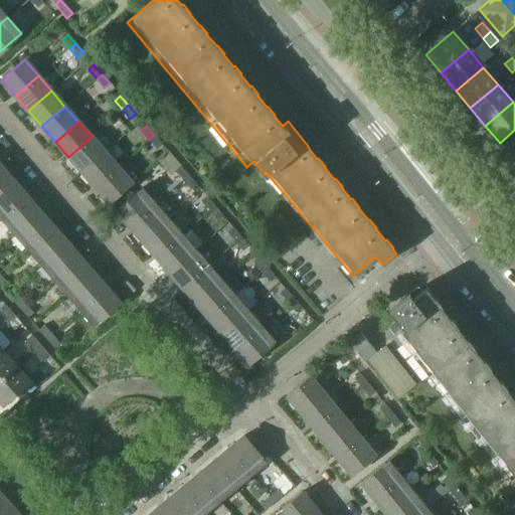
[(514,160),(514,130),(500,143),(514,160)]
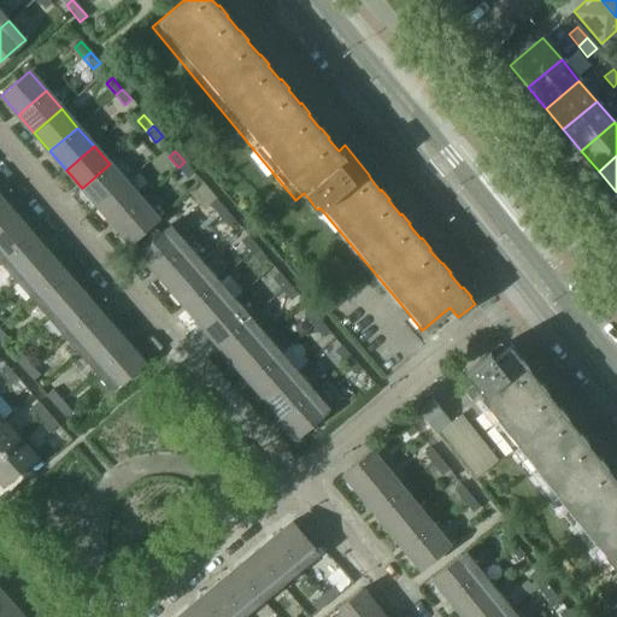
[(194,172),(184,162),(178,168),(187,178),(194,172)]
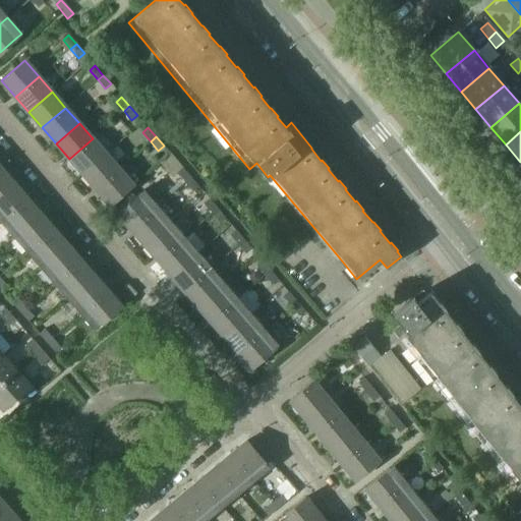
[(93,138),(69,159),(82,174),(106,154),(93,138)]
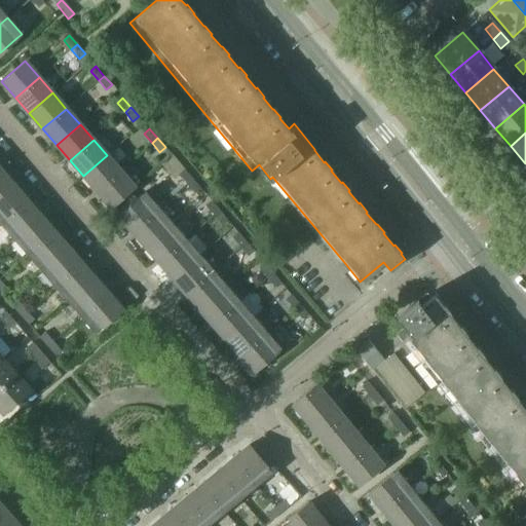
[(107,155),(83,176),(97,191),(120,171),(107,155)]
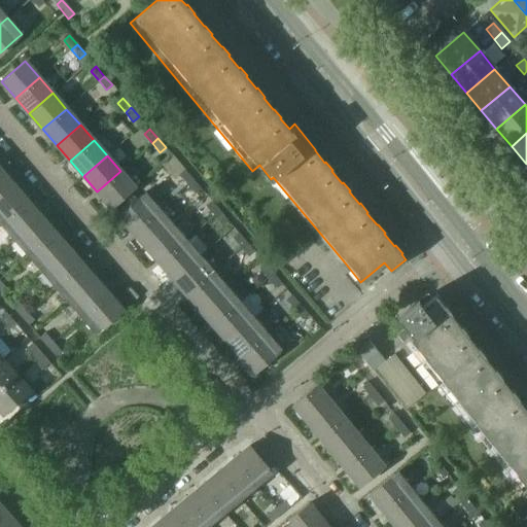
[(170,165),(187,184),(192,179),(176,160),(170,165)]
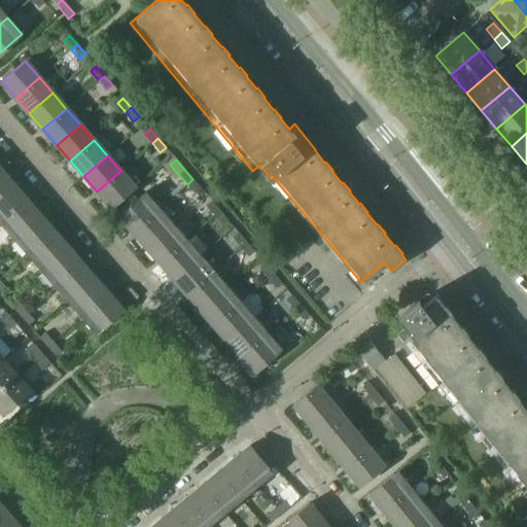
[(0,169),(0,197),(13,185),(0,169)]
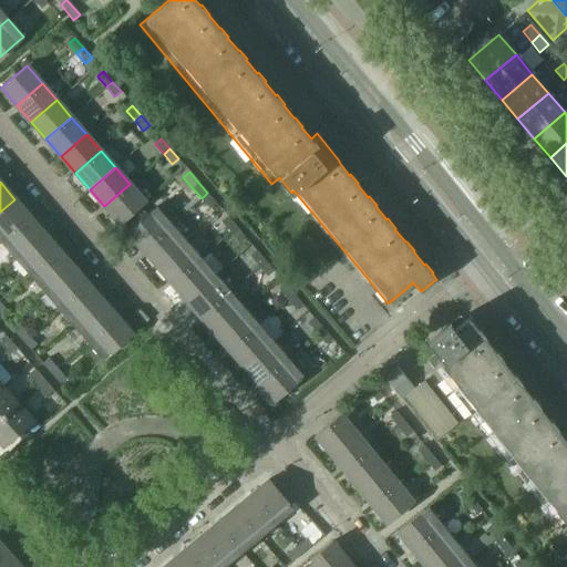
[(130,184),(104,206),(120,224),(144,202),(130,184)]
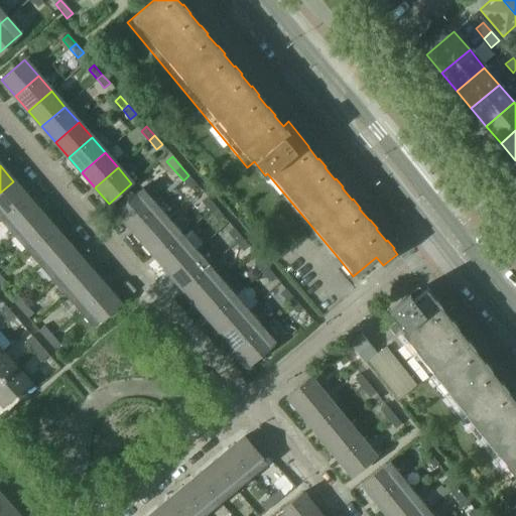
[(197,184),(188,175),(183,180),(190,189),(197,184)]
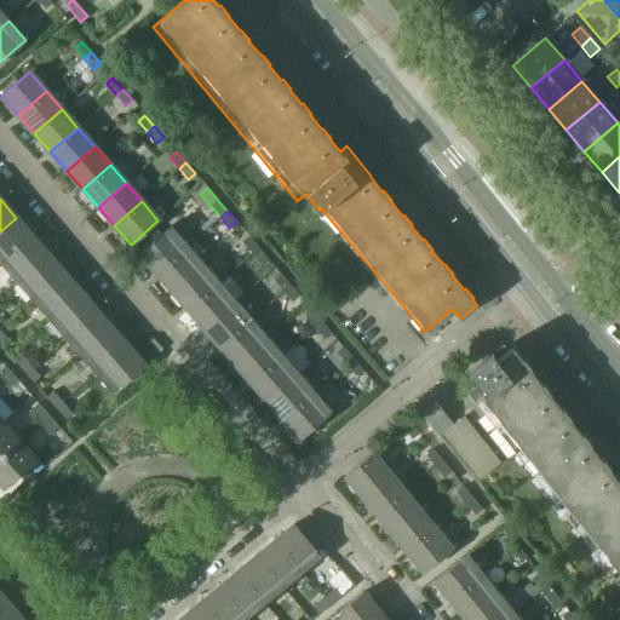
[(16,218),(0,231),(0,263),(0,264),(32,236),(16,218)]
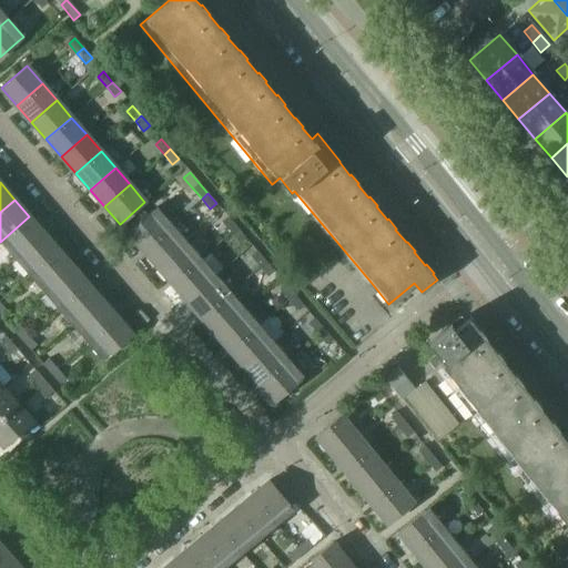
[(127,232),(142,250),(172,225),(156,208),(127,232)]
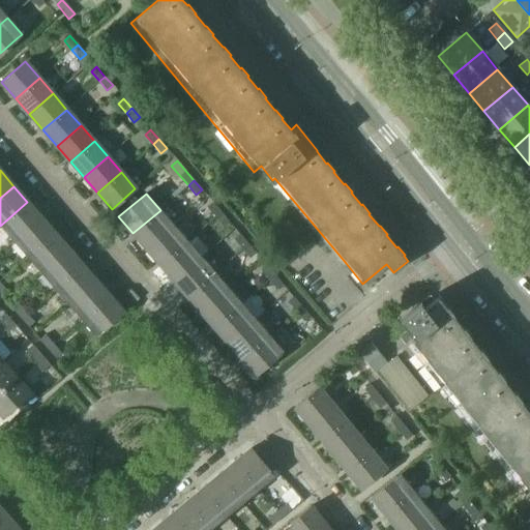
[(27,202),(0,226),(13,241),(41,217),(27,202)]
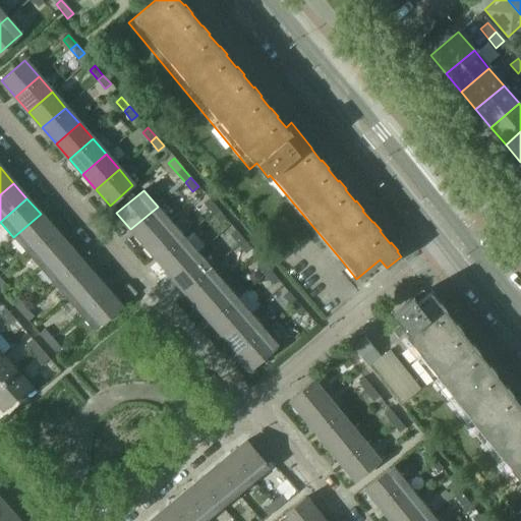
[(204,204),(212,214),(217,209),(209,199),(204,204)]
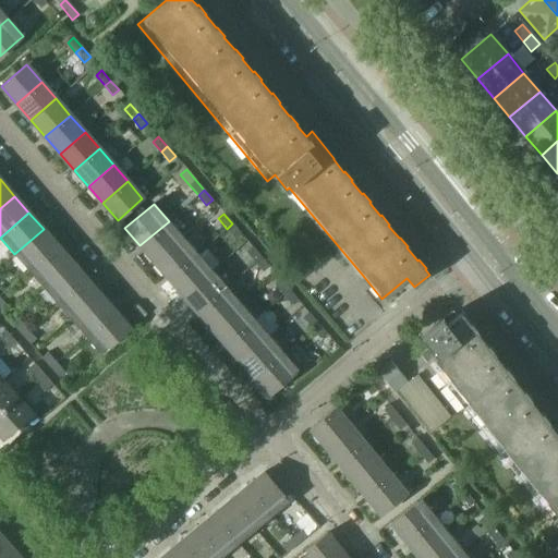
[(169,221),(140,245),(154,263),(183,238),(169,221)]
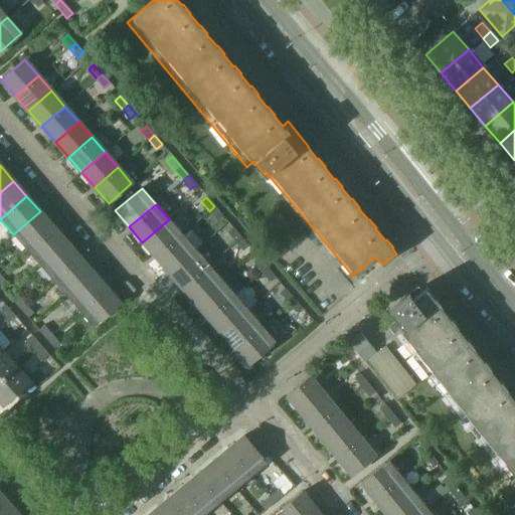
[(222,215),(214,206),(209,211),(216,219),(222,215)]
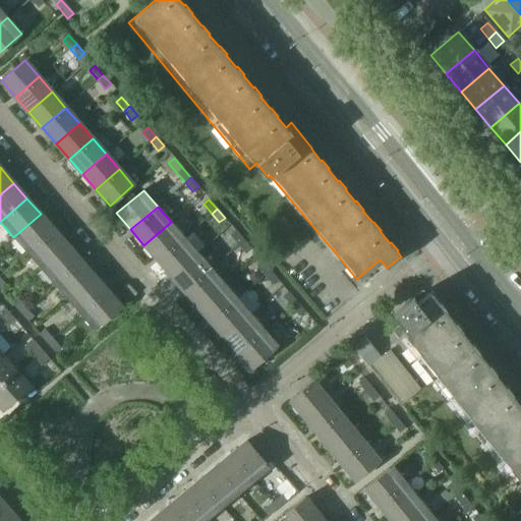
[(41,214),(13,237),(26,252),(53,229),(41,214)]
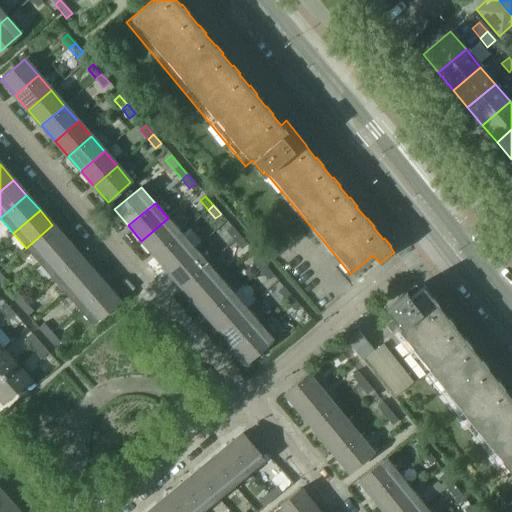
[(168,218),(141,241),(155,256),(181,233),(168,218)]
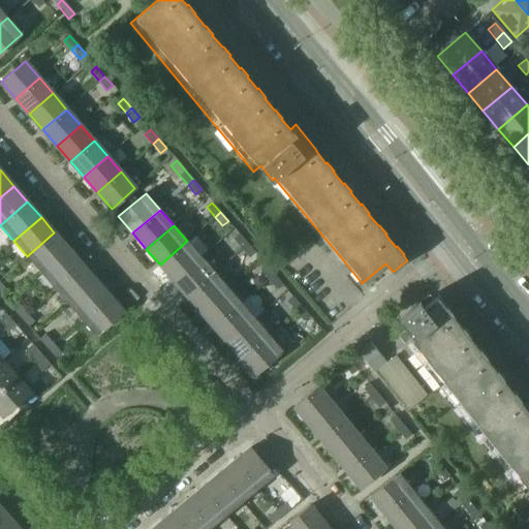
[(54,232),(27,256),(41,273),(68,249),(54,232)]
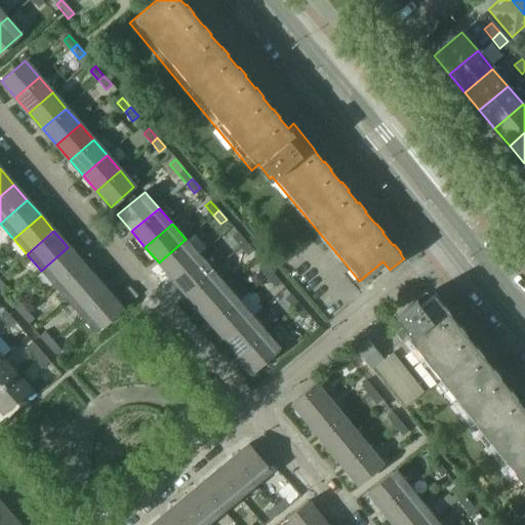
[(232,237),(239,246),(245,241),(237,232),(232,237)]
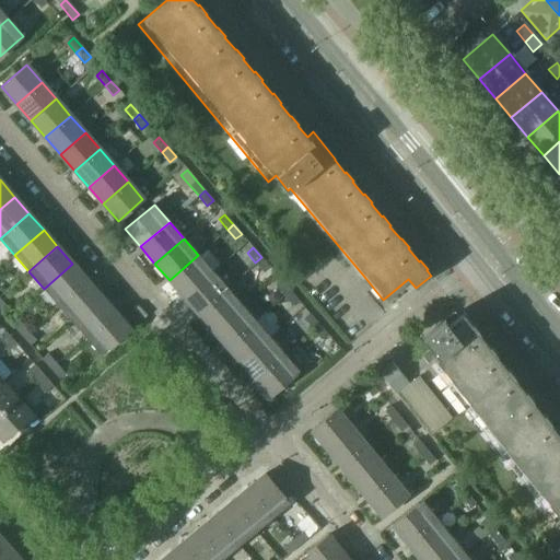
[(198,255),(170,280),(184,296),(212,271),(198,255)]
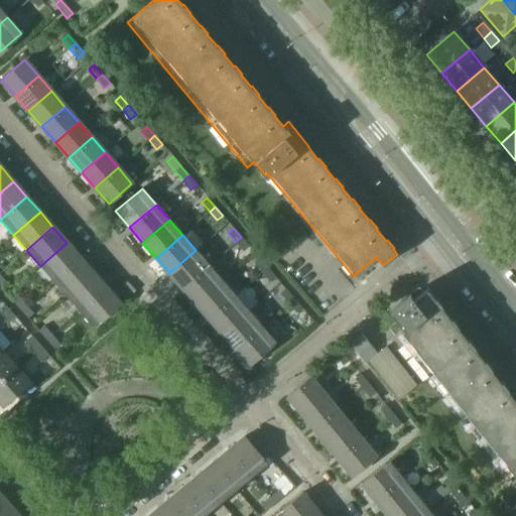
[(248,246),(241,237),(235,242),(243,251),(248,246)]
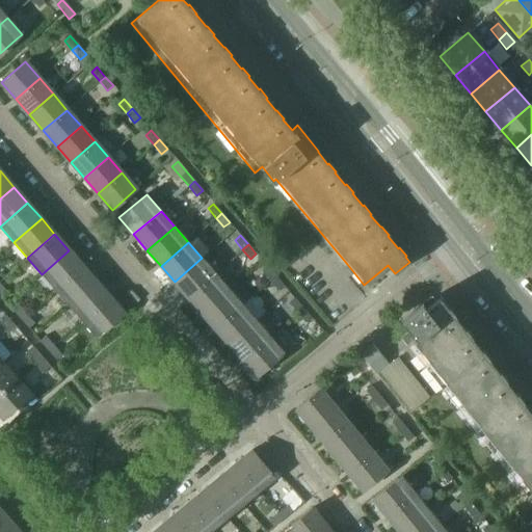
[(69,250),(42,274),(54,289),(82,265),(69,250)]
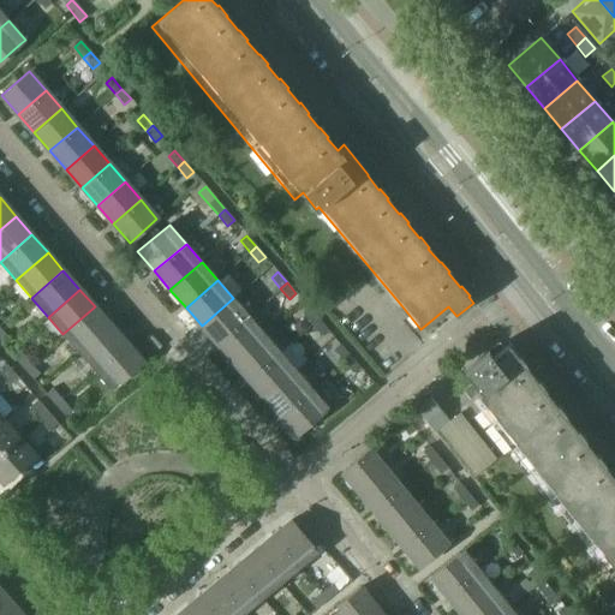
[(233,298),(202,326),(218,344),(249,316),(233,298)]
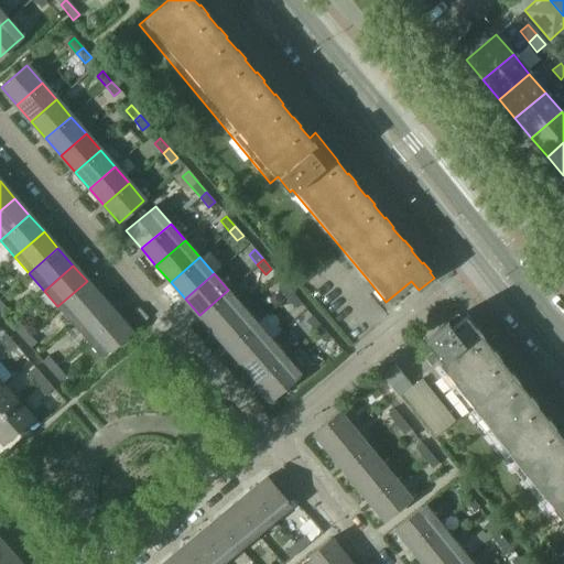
[(87,281),(57,306),(73,324),(101,299),(87,281)]
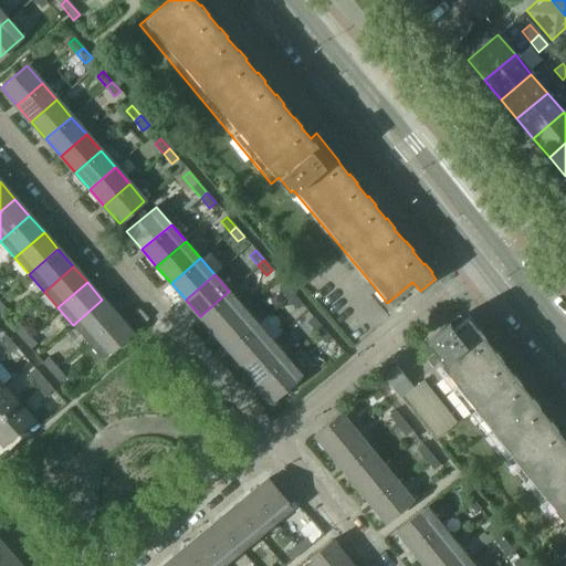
[(279,289),(287,300),(293,294),(284,284),(279,289)]
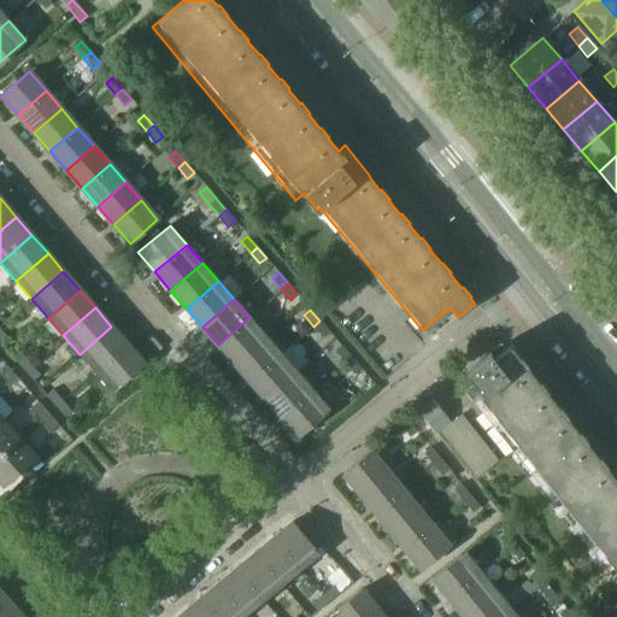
[(250,317),(218,345),(234,363),(266,335),(250,317)]
